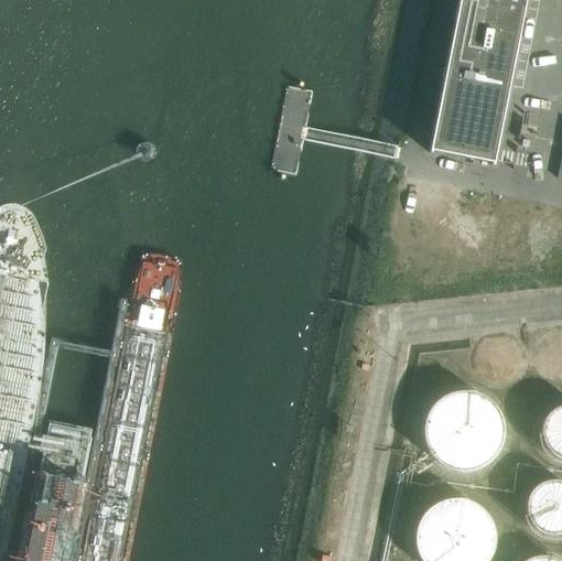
[(460,0),(431,152),(433,152),(433,150),(445,152),(494,162),(493,164),(495,164),(526,0),(460,0)]
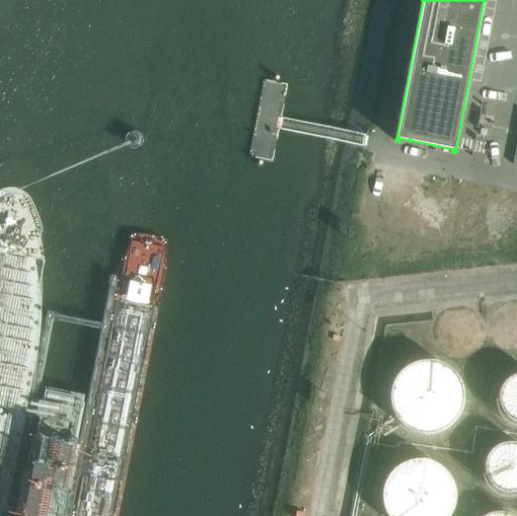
[(390,388),(389,396),(390,403),(392,412),(397,419),(402,424),(409,429),(417,432),(425,433),(433,433),(440,431),(447,427),(453,422),(458,416),(461,408),(463,400),(463,392),(462,384),(458,377),(453,371),(447,365),(440,362),(433,360),(425,359),(417,360),(410,363),(402,368),(397,373),(393,380),(390,388)]
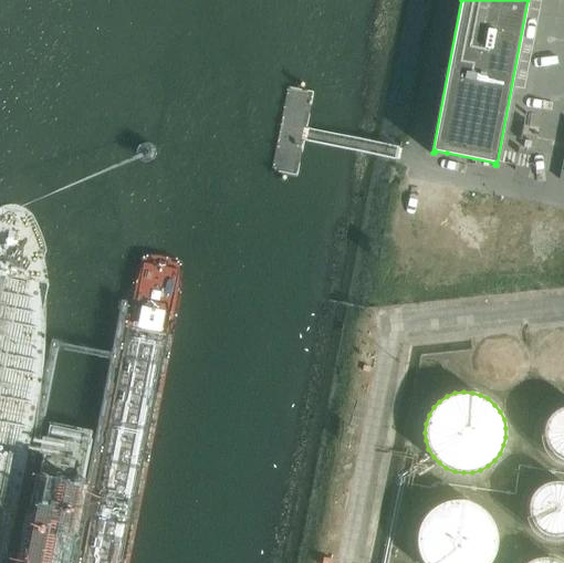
[(544,419),(541,429),(541,439),(544,448),(551,456),(559,461),(563,462),(563,405),(559,407),(551,412),(544,419)]
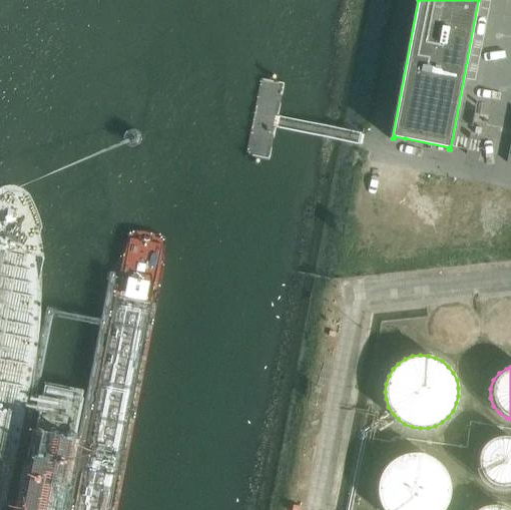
[(480,448),(477,456),(477,465),(480,474),(486,481),(493,486),(502,488),(510,487),(510,435),(502,434),(493,436),(486,441),(480,448)]
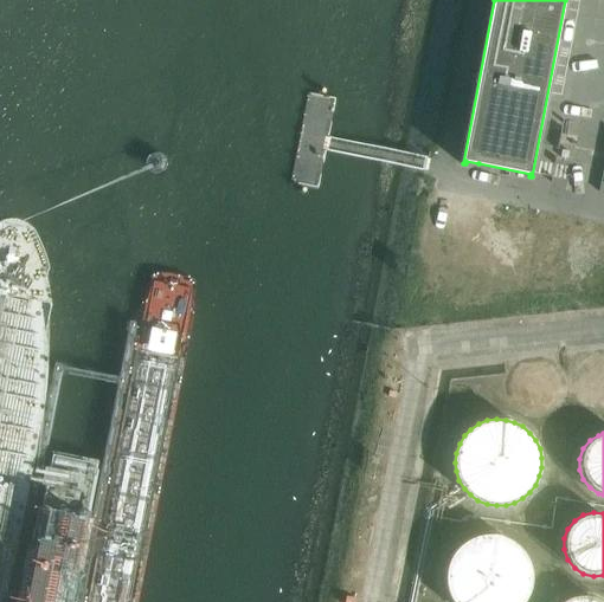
[(448,568),(447,577),(448,586),(450,595),(454,601),(525,601),(527,600),(531,590),(533,582),(533,573),(531,563),(527,555),(521,548),(514,541),(506,537),(498,535),(488,533),(479,535),(470,538),(462,544),(455,550),(450,558),(448,568)]
